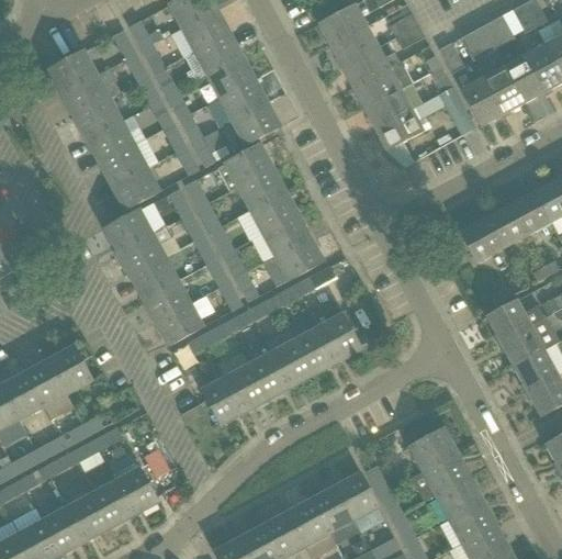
[(177,0),(169,4),(181,29),(216,10),(211,0),(177,0)]
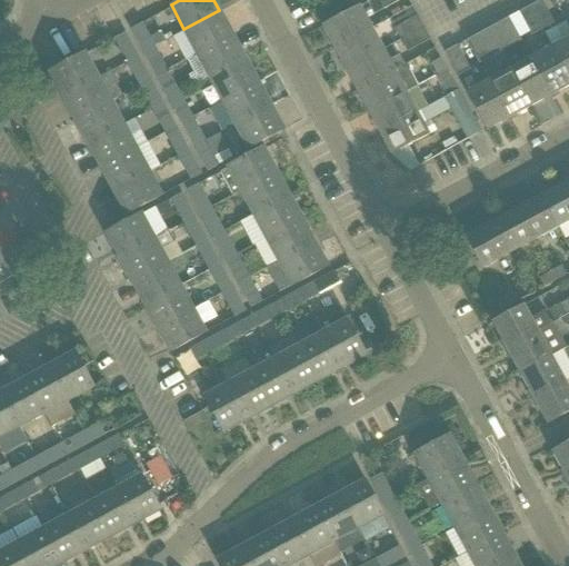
[(326,3),(330,12),(341,7),(338,0),(332,0),(326,3)]
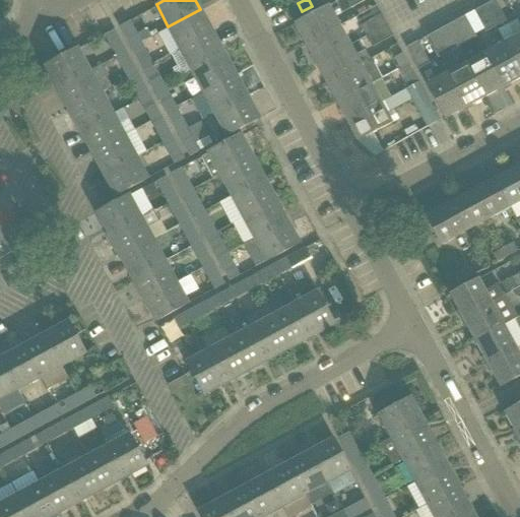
[(483,3),(495,24),(505,18),(503,15),(495,0),(490,0),(483,3)]
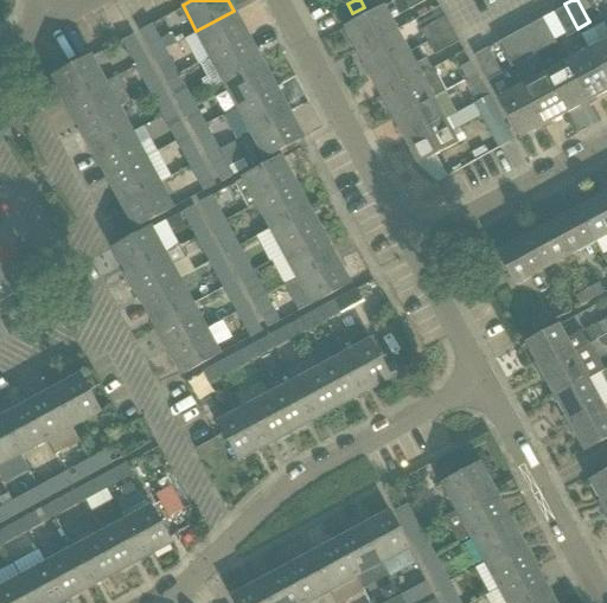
[(563,31),(564,36),(577,29),(564,4),(553,11),(563,31)]
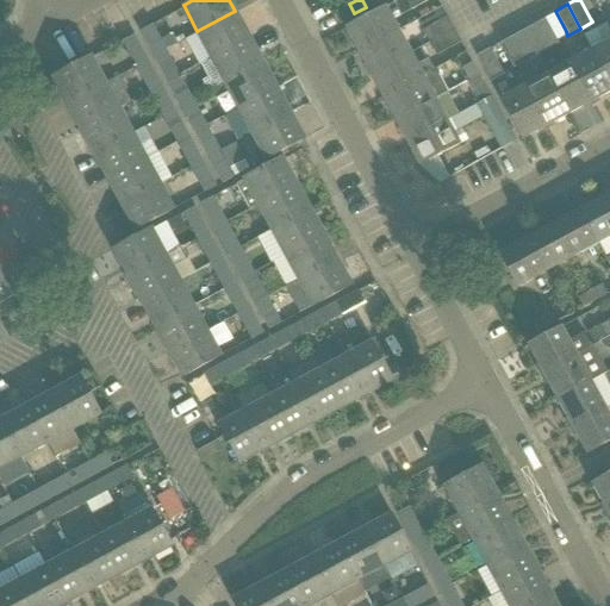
[(346,26),(358,49),(398,27),(385,5),(346,26)]
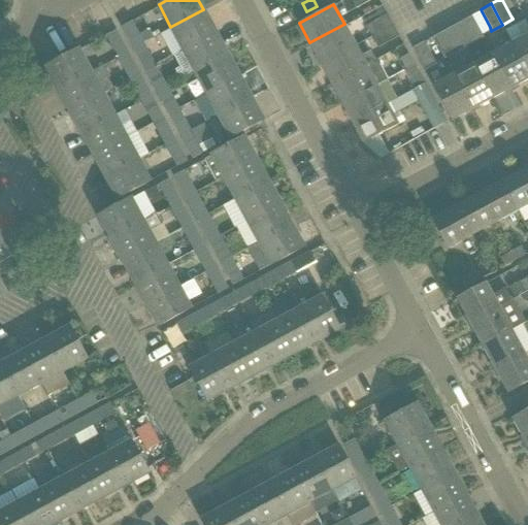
[(160,32),(172,55),(174,53),(215,31),(203,9),(170,27),(160,32)]
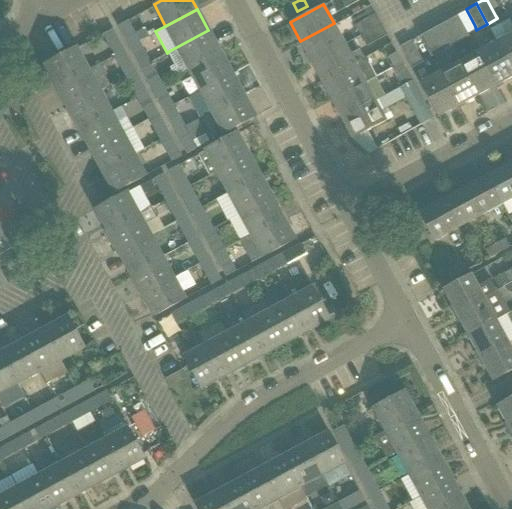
[(354,24),(359,34),(380,22),(375,12),(354,24)]
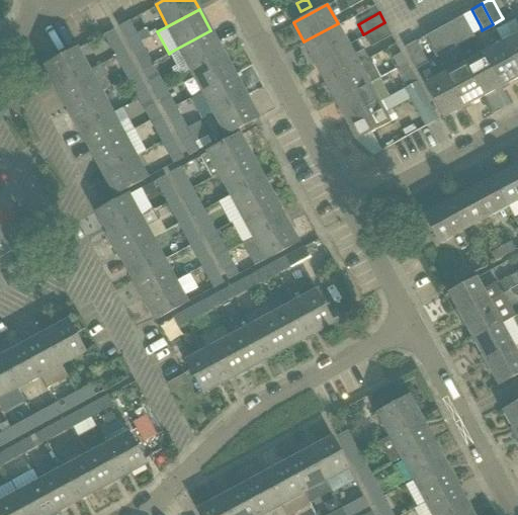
[(443,24),(454,45),(473,34),(462,13),(443,24)]
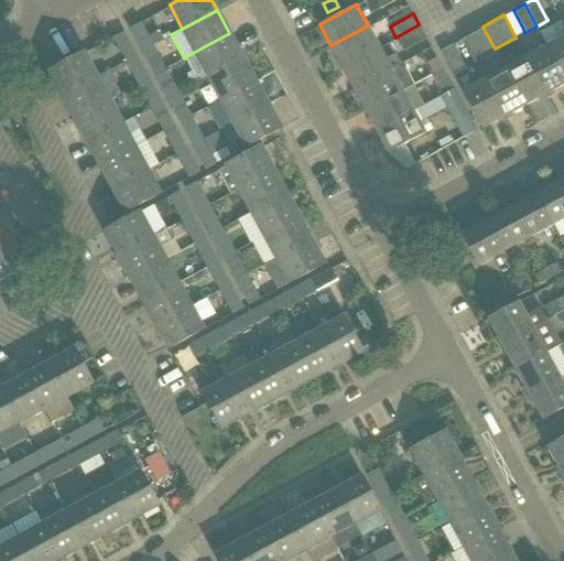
[(137,42),(142,51),(164,39),(159,30),(148,36),(140,21),(129,27),(137,42)]
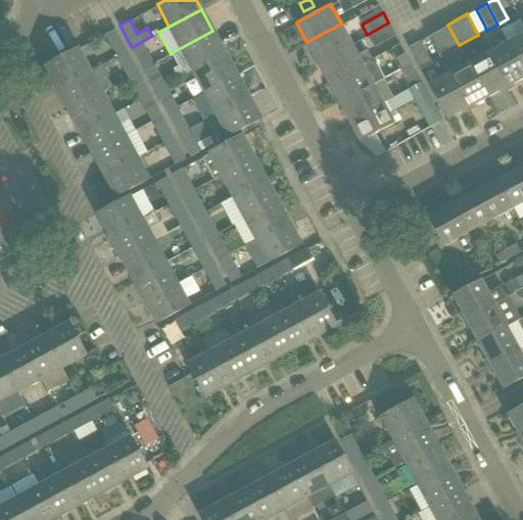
[(367,35),(373,46),(394,34),(388,22),(367,35)]
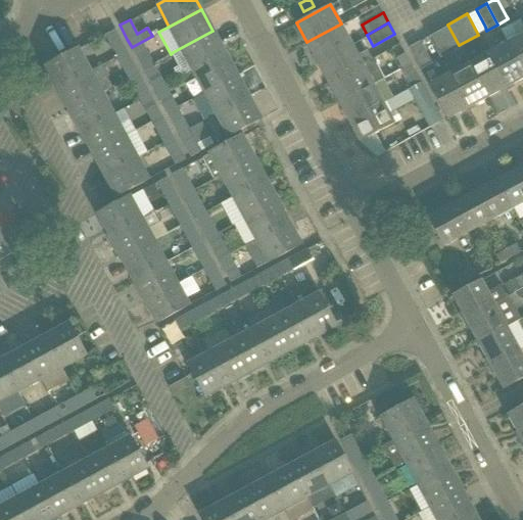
[(306,42),(317,61),(351,43),(341,24),(306,42)]
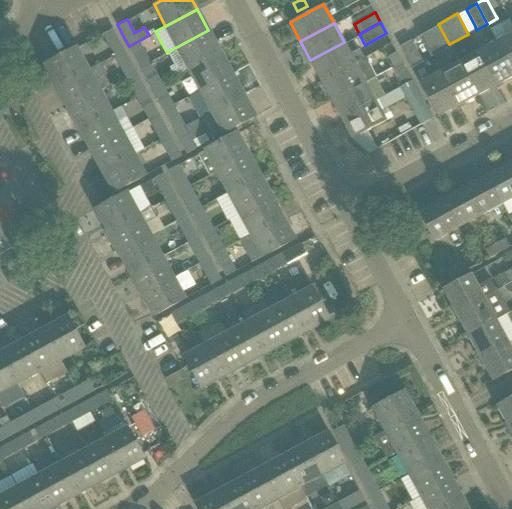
[(420,34),(430,55),(449,44),(438,24),(420,34)]
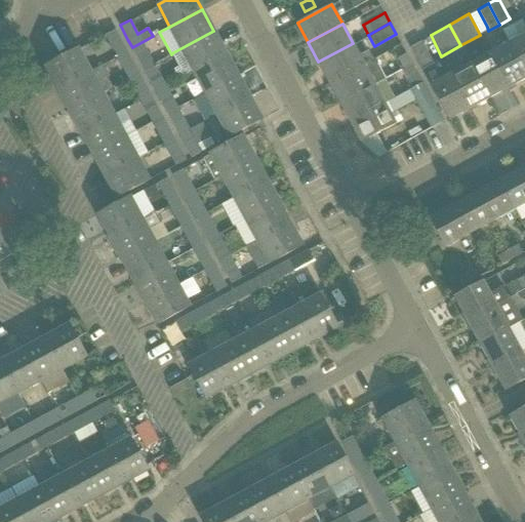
[(213,31),(173,52),(179,64),(184,73),(192,68),(193,70),(194,70),(225,52),(213,31)]
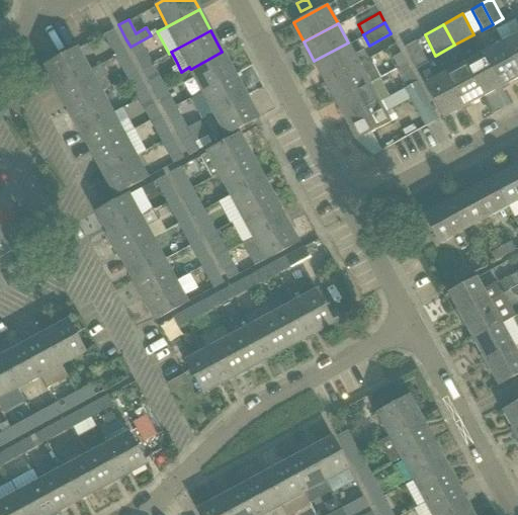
[(517,31),(502,40),(517,71),(517,31)]
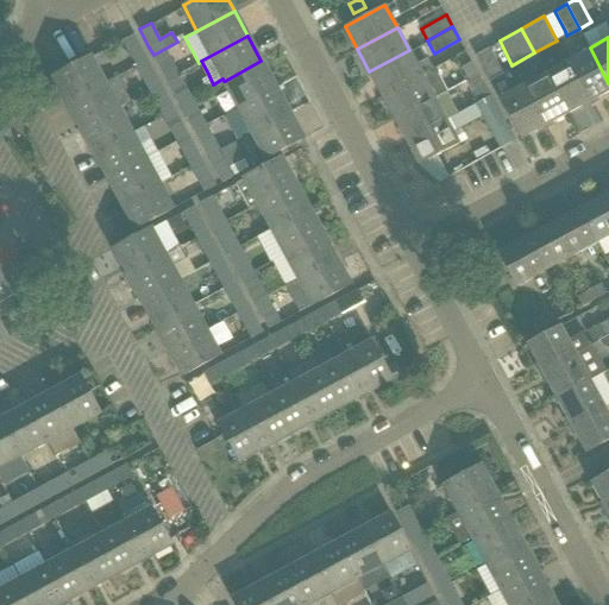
[(138,42),(127,48),(136,64),(148,57),(140,44),(138,42)]
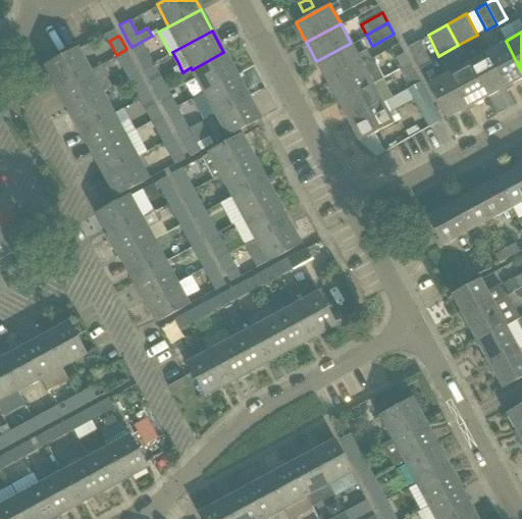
[(407,46),(419,67),(429,61),(418,40),(407,46)]
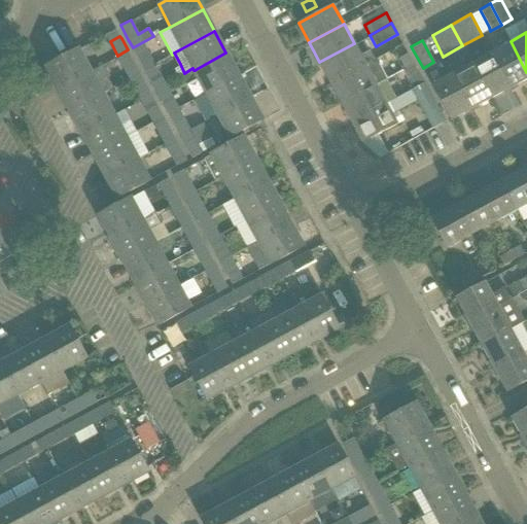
[(491,51),(510,86),(526,76),(526,72),(511,41),(491,51)]
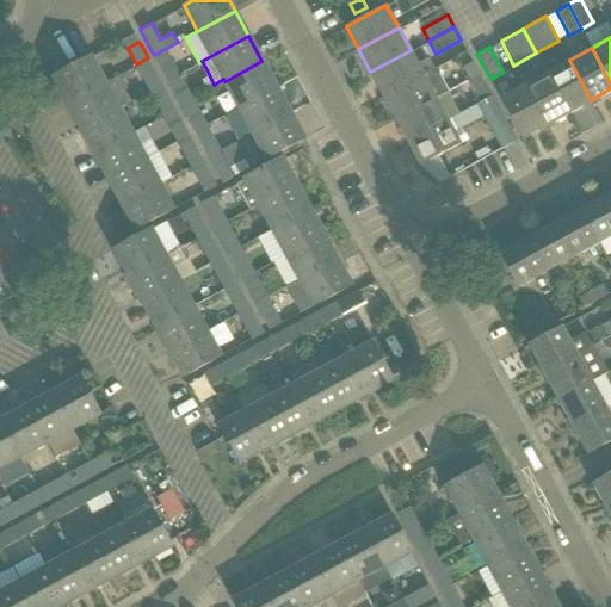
[(370,72),(383,95),(433,67),(427,56),(417,62),(411,50),(370,72)]
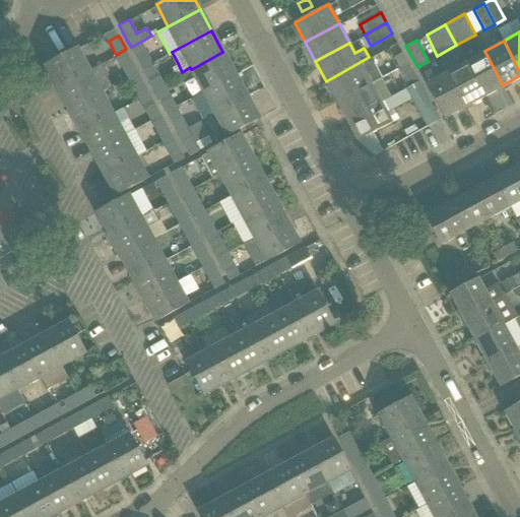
[(45,64),(57,86),(88,69),(76,48),(45,64)]
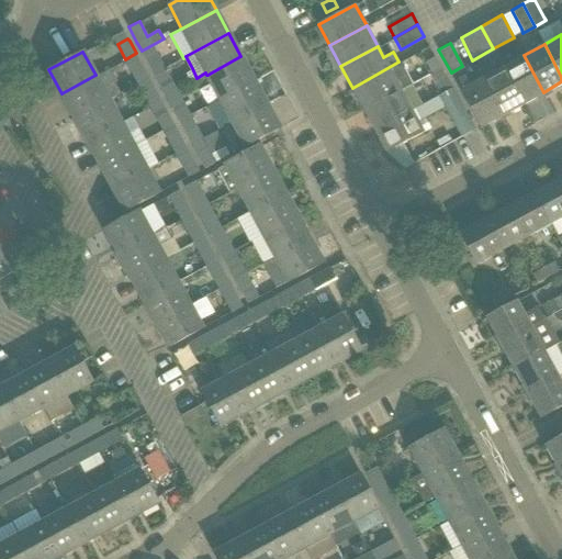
[(136,53),(125,59),(133,74),(144,67),(136,53)]
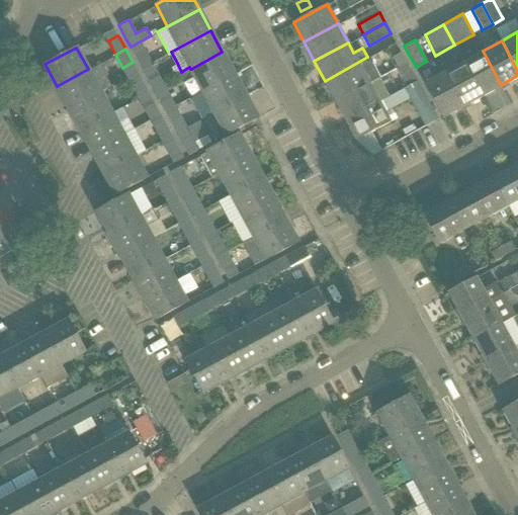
[(136,54),(143,68),(153,62),(146,49),(136,54)]
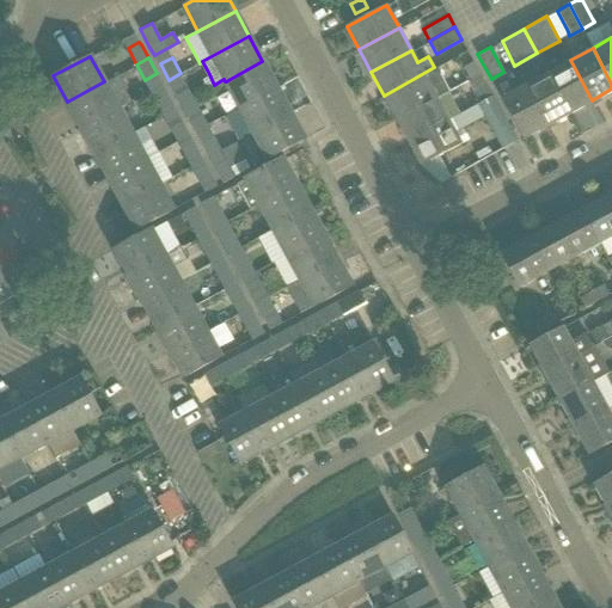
[(548,73),(569,112),(592,100),(570,60),(548,73)]
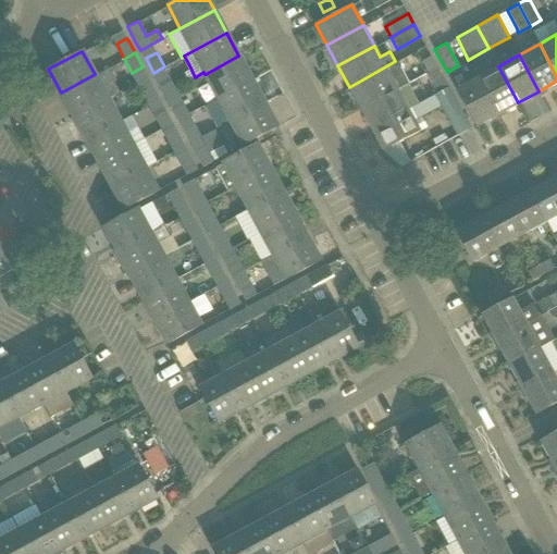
[(206,74),(218,97),(251,78),(238,56),(206,74)]
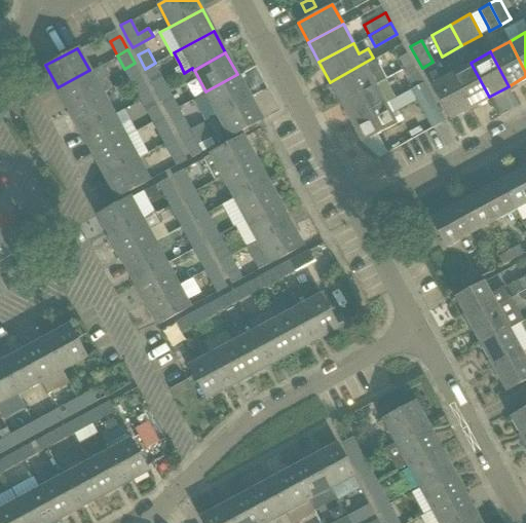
[(399,57),(404,67),(412,63),(407,52),(399,57)]
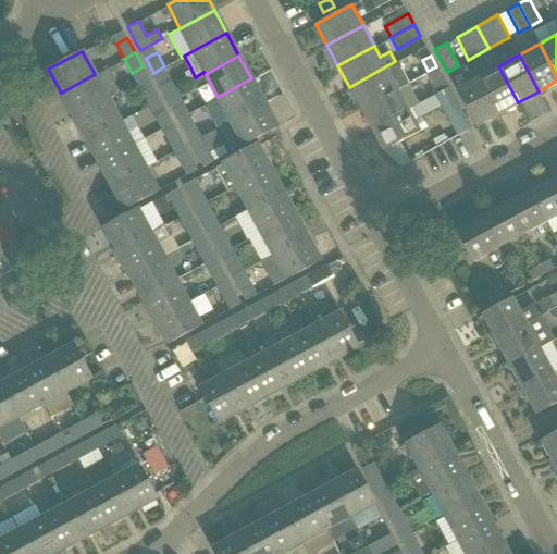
[(349,87),(360,108),(408,82),(397,61),(395,61),(349,87)]
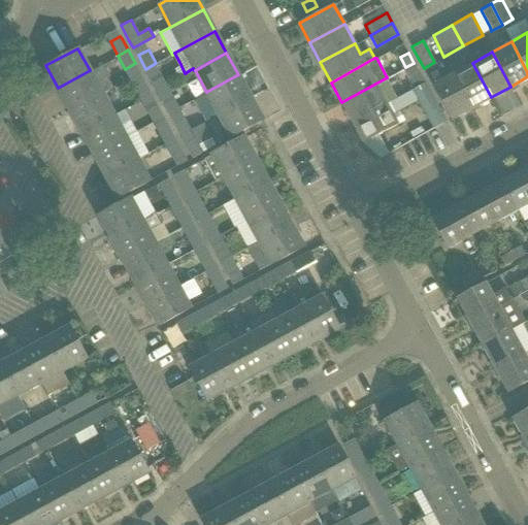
[(156,63),(145,69),(153,83),(163,77),(156,64),(156,63)]
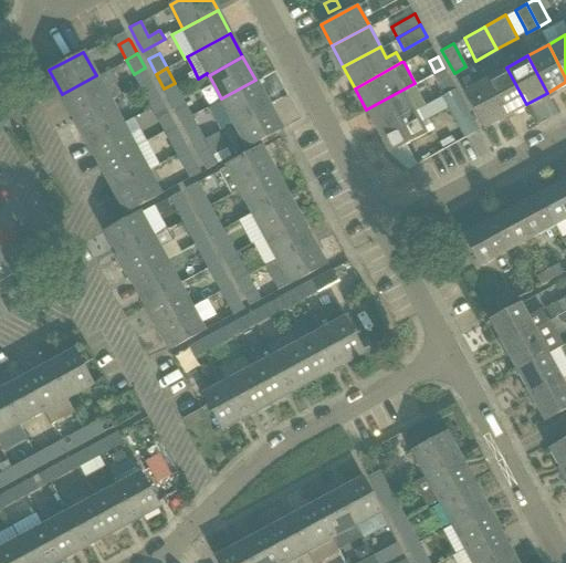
[(432,74),(443,94),(456,87),(443,68),(435,72),(432,74)]
